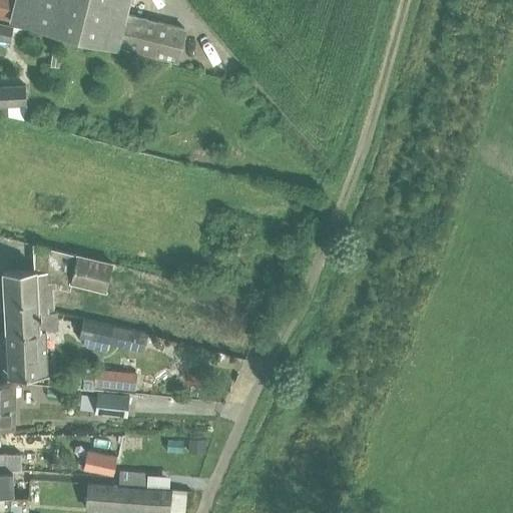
[(0,0),(0,17),(11,20),(177,61),(185,29),(126,14),(129,0),(0,0)]
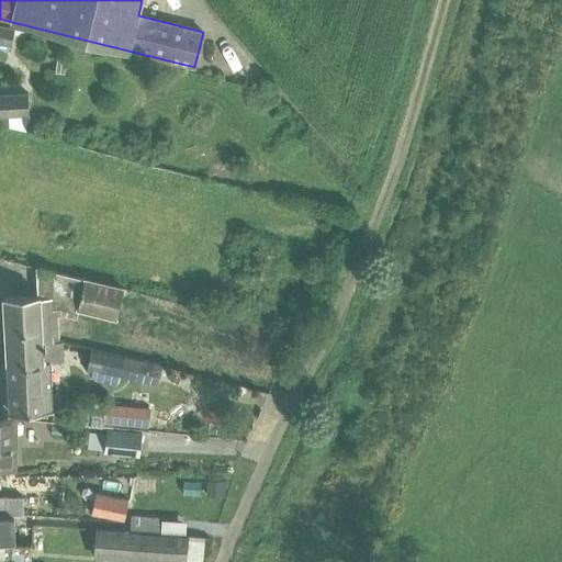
[(0,41),(11,44),(15,29),(0,25),(0,41)]
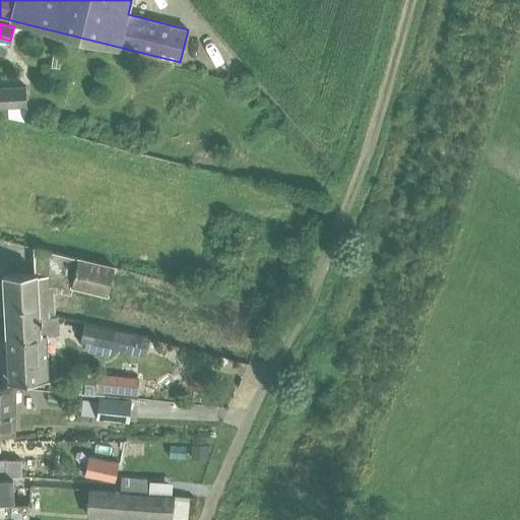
[(54,50),(52,66),(60,67),(62,51),(54,50)]
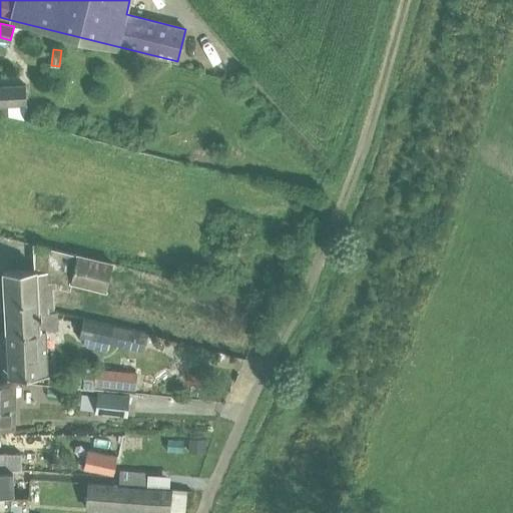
[(0,86),(0,105),(27,104),(26,85),(0,86)]
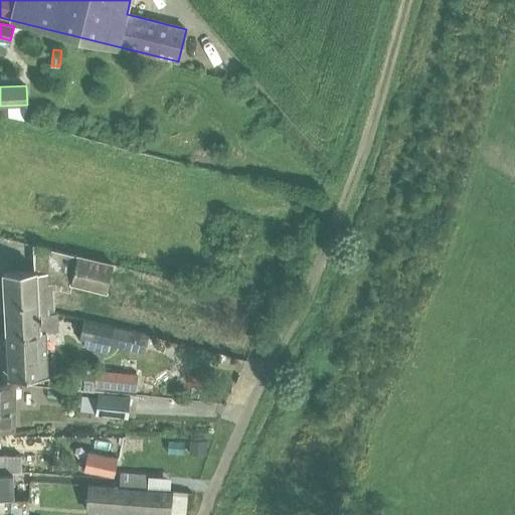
[(39,313),(54,313),(53,290),(55,290),(55,283),(61,285),(60,289),(70,291),(72,284),(107,292),(114,264),(35,244),(35,251),(52,250),(53,272),(37,273),(37,272),(3,273),(6,331),(39,330),(39,313)]
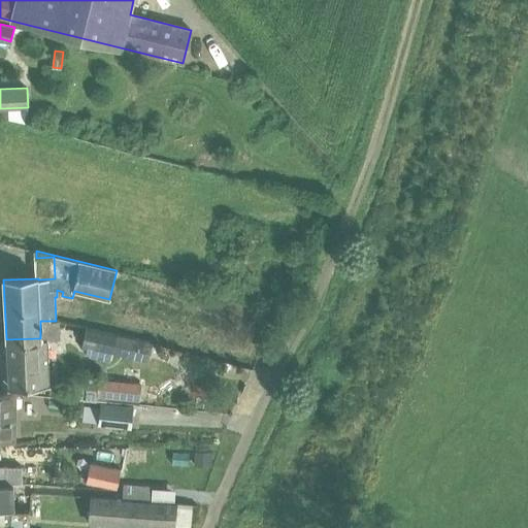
[(59,320),(56,321),(40,321),(40,338),(6,339),(9,387),(51,385),(48,339),(60,338),(59,320)]
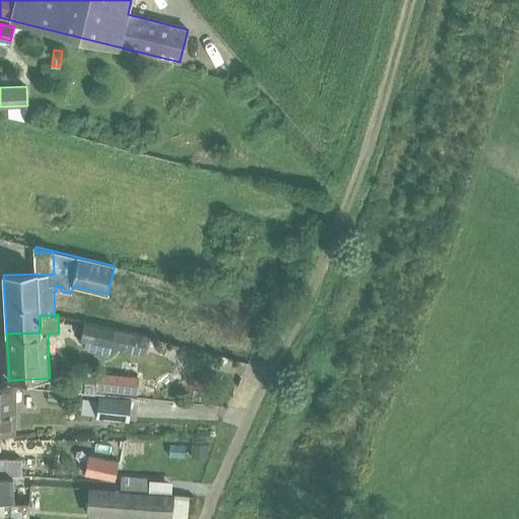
[(82,341),(113,348),(117,329),(86,322),(82,341)]
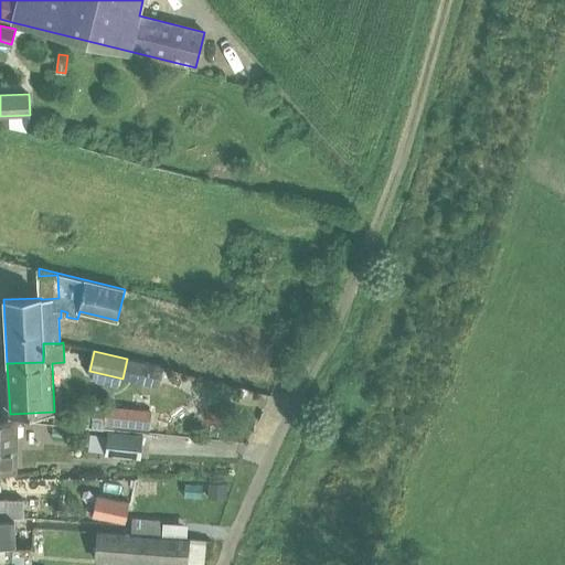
[(114,426),(149,429),(150,411),(116,407),(114,426)]
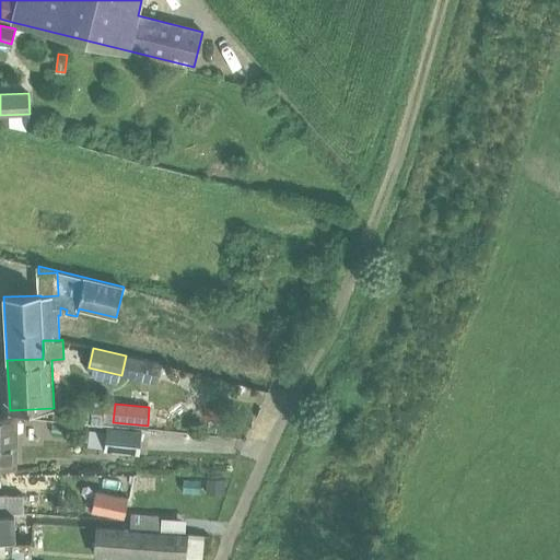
[(0,464),(16,465),(18,419),(0,418),(0,464)]
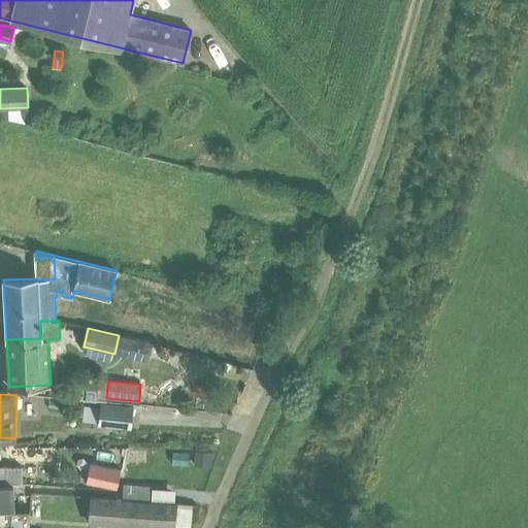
[(50,400),(48,408),(60,409),(60,401),(50,400)]
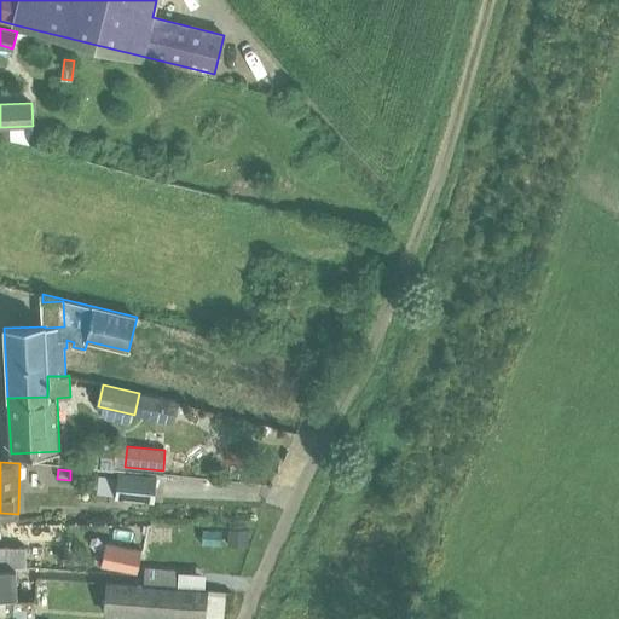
[(154,502),(156,478),(117,473),(115,497),(154,502)]
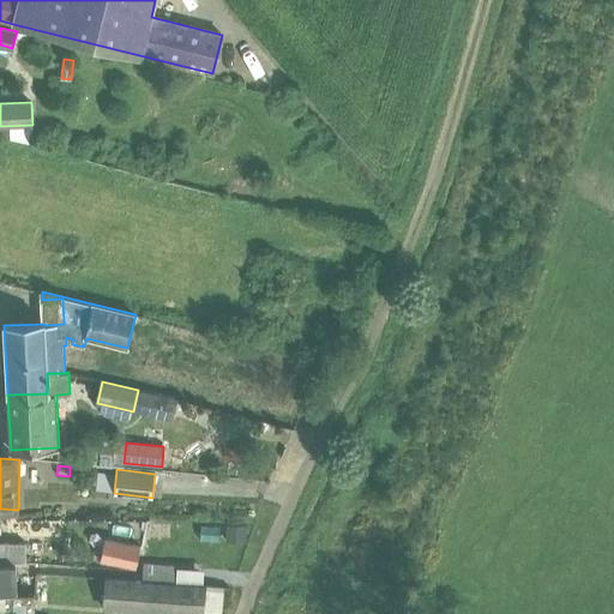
[(172,525),(151,525),(152,541),(172,541),(172,525)]
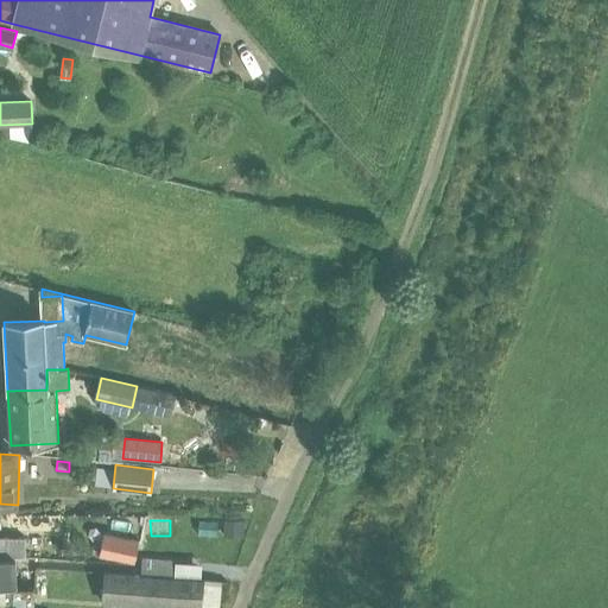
[(244,521),(225,521),(225,534),(244,534),(244,521)]
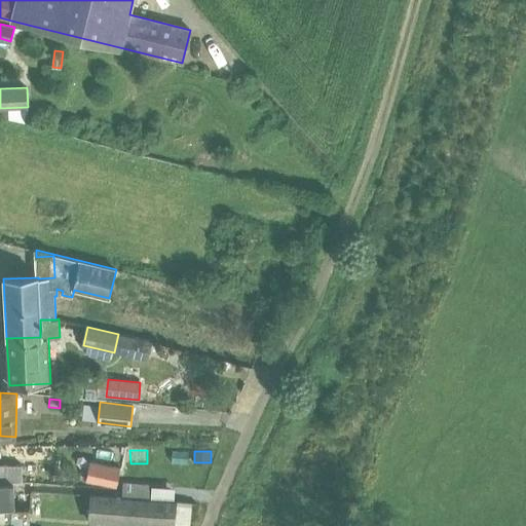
[(116,486),(120,467),(89,461),(86,480),(116,486)]
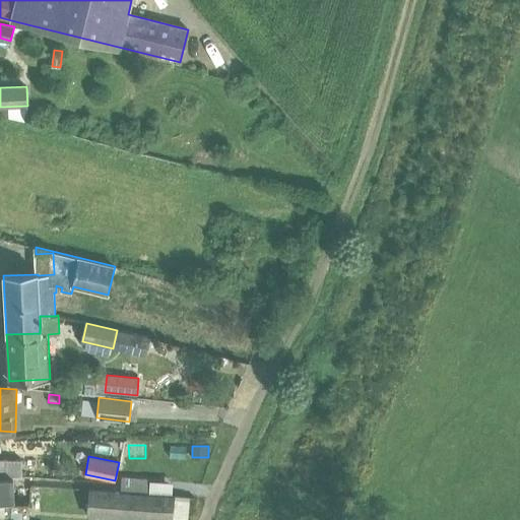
[(1,475),(15,476),(22,476),(22,460),(0,459),(0,476),(1,477),(1,475)]
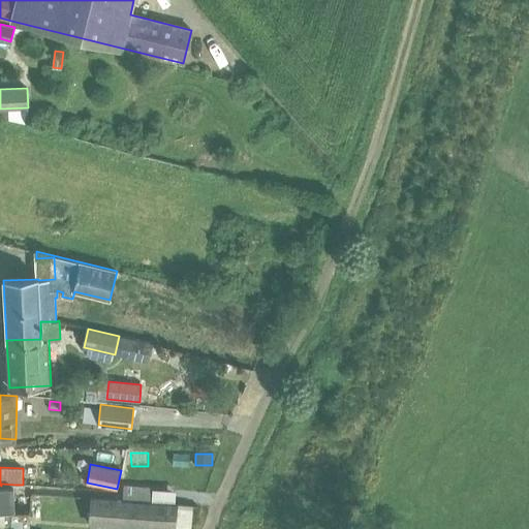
[(0,508),(16,508),(16,485),(1,484),(1,486),(0,485),(0,508)]
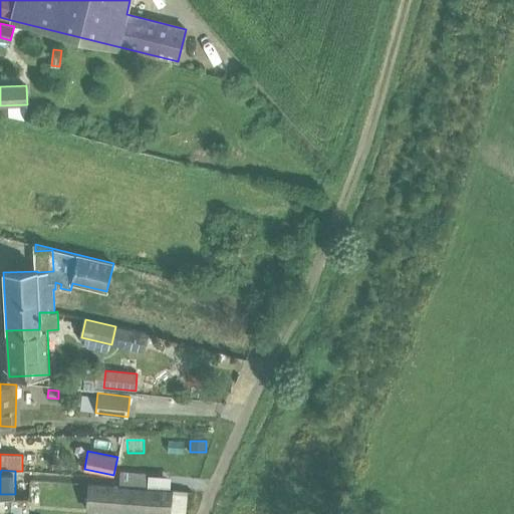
[(120,472),(119,486),(148,488),(149,474),(120,472)]
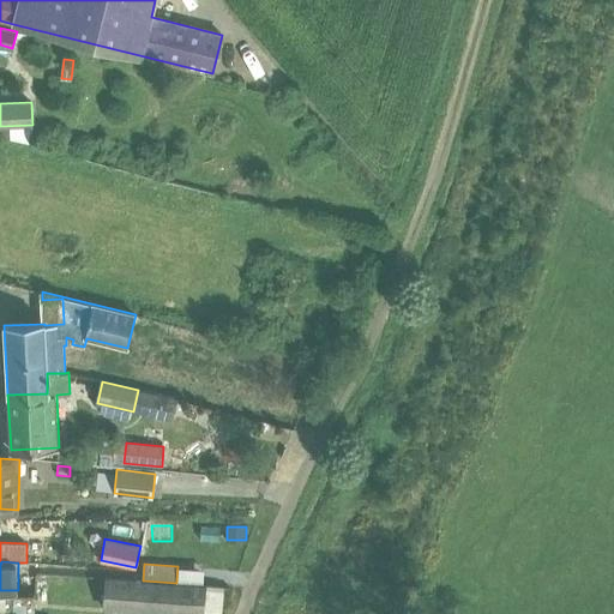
[(222,613),(224,587),(220,587),(106,578),(103,607),(204,613),(222,613)]
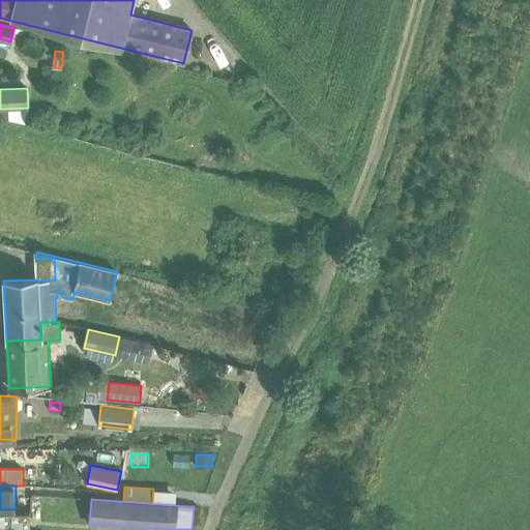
[(0,529),(20,529),(21,513),(0,512),(0,529)]
